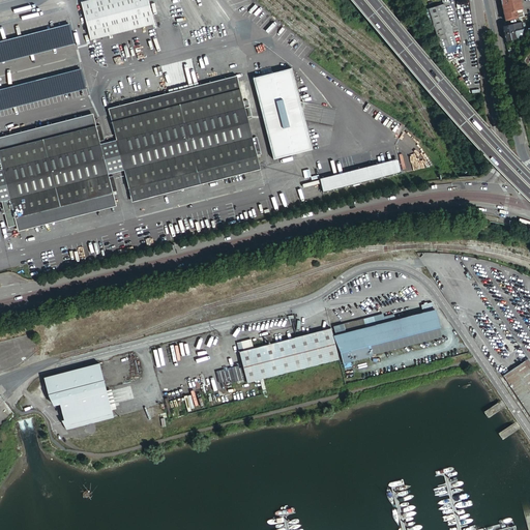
[(154,25),(147,0),(92,0),(81,3),(91,41),(154,25)]
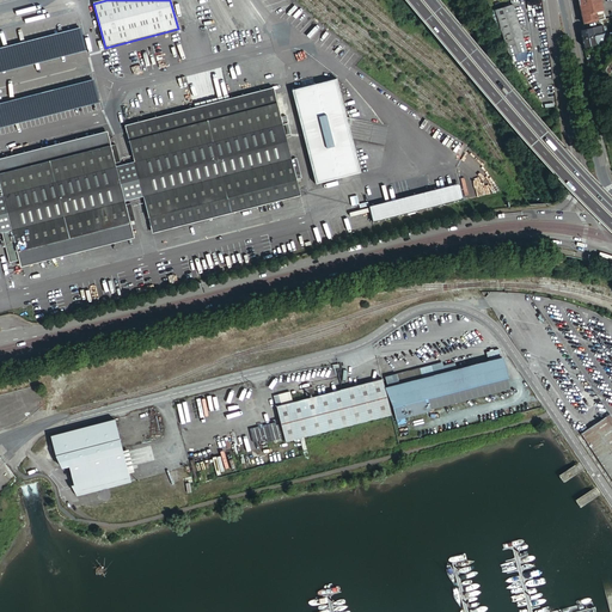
[(577,0),(583,24),(599,20),(597,12),(604,11),(601,0),(577,0)]
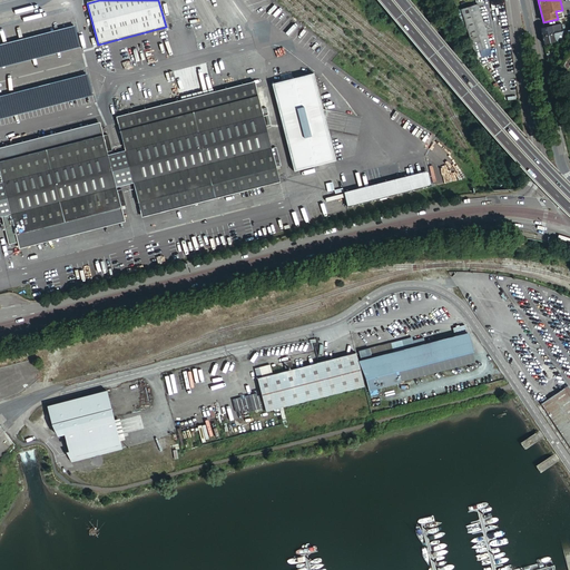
[(490,48),(478,5),(461,10),(458,11),(460,18),(463,17),(474,52),(490,48)]
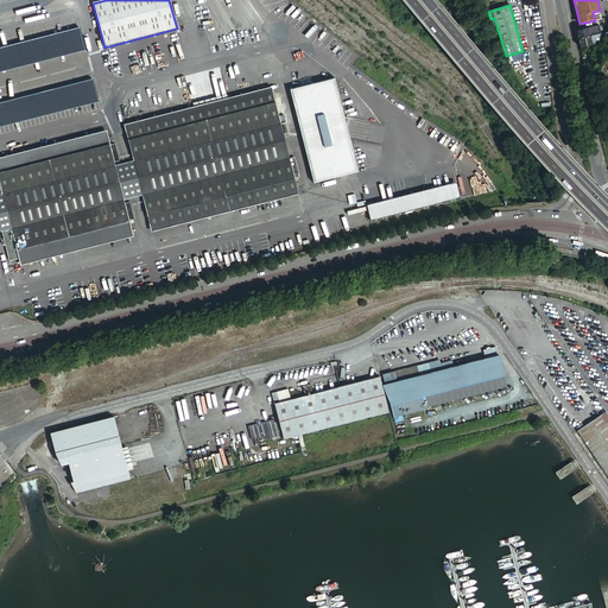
[(578,39),(601,33),(601,30),(589,32),(588,27),(576,30),(578,39)]
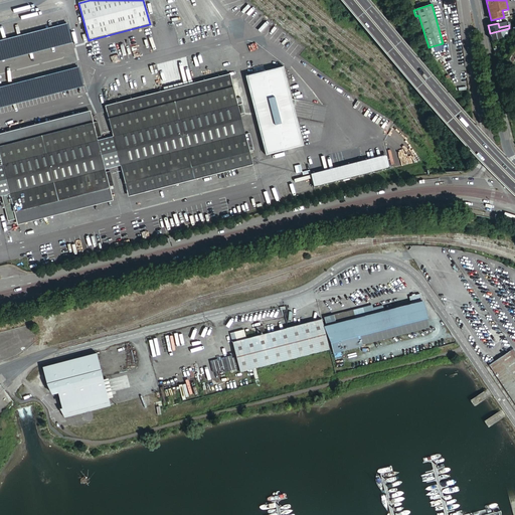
[(0,59),(72,41),(68,26),(0,43),(0,59)]
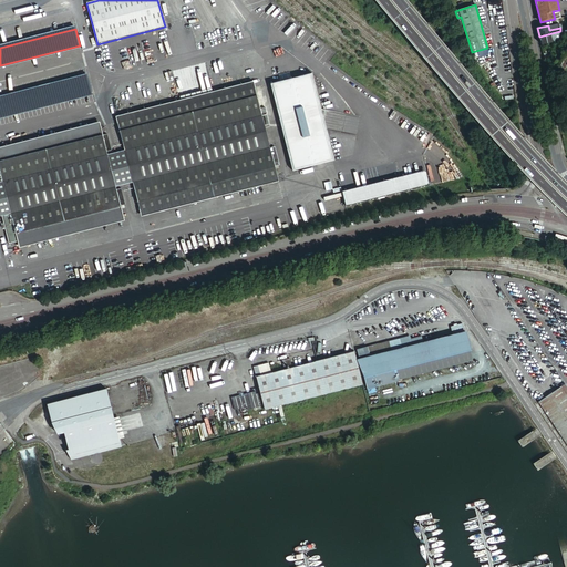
[(562,34),(560,31),(539,37),(540,43),(553,42),(552,37),(562,34)]
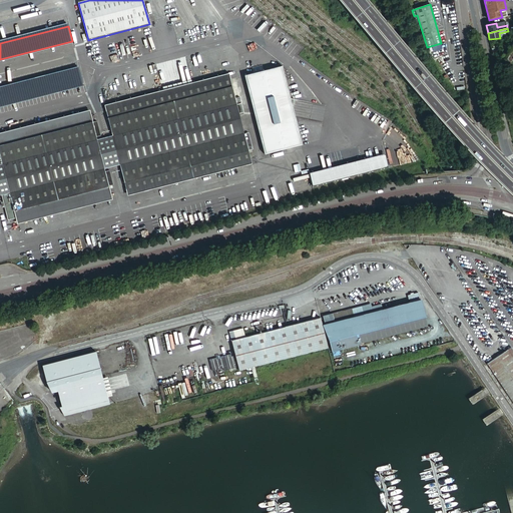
[(242,69),(265,154),(303,144),(294,111),(289,110),(291,100),(293,93),(289,92),(281,60),(242,69)]
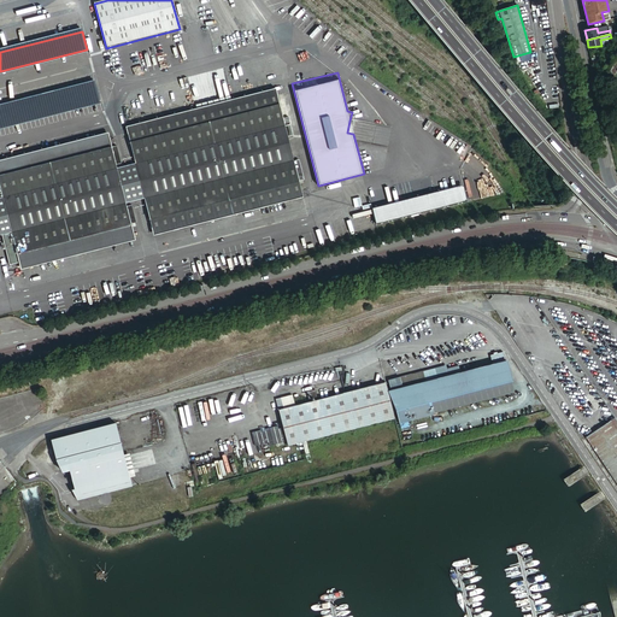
[(0,127),(100,101),(95,83),(0,107),(0,127)]
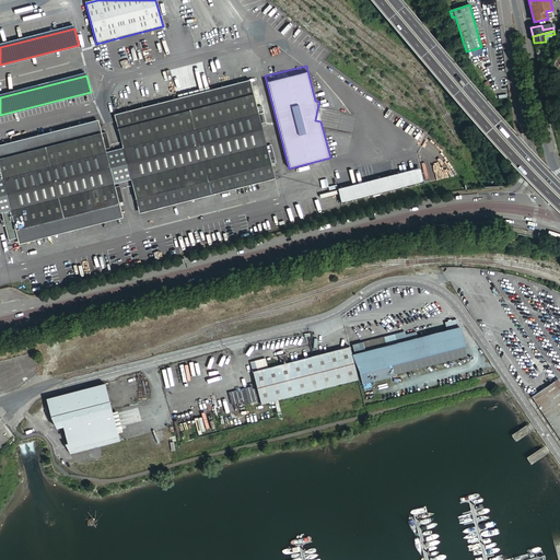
[(263,109),(255,79),(114,115),(116,121),(123,148),(131,179),(138,207),(242,181),(243,186),(275,178),(271,164),(276,163),(272,148),(267,149),(257,111),(263,109)]
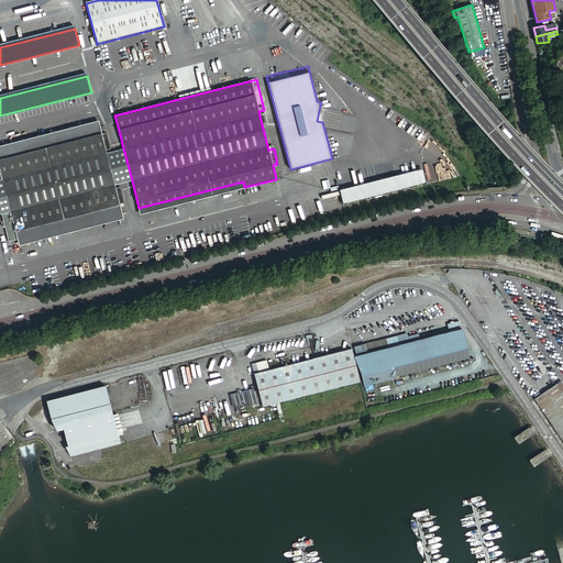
[(0,161),(102,134),(100,127),(0,151),(0,161)]
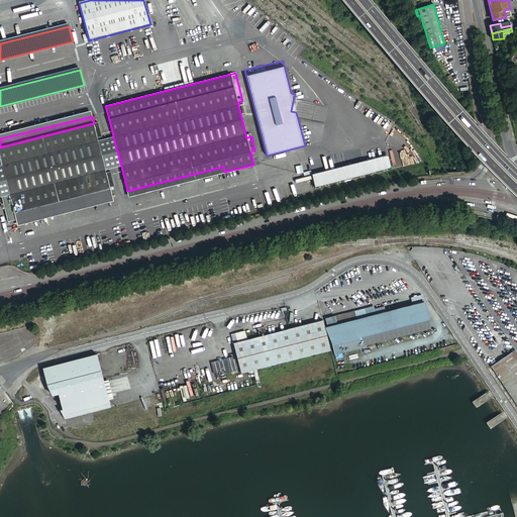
[(98,122),(94,123),(0,147),(0,157),(2,166),(10,194),(14,212),(110,188),(114,187),(110,172),(106,173),(105,170),(98,141),(98,138),(102,137),(98,122)]
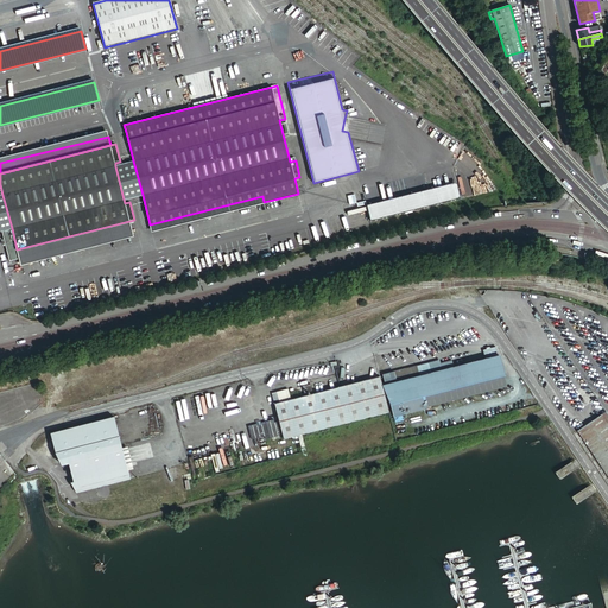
[(133,160),(115,166),(124,200),(143,195),(133,160)]
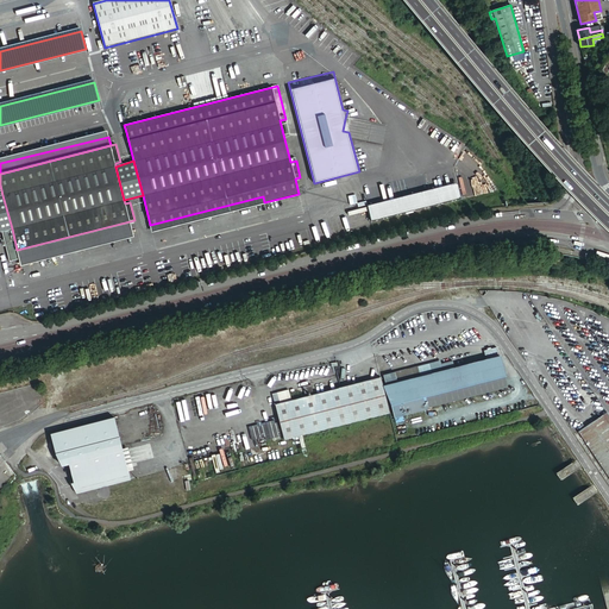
[(2,195),(0,195),(0,231),(12,228),(2,195)]
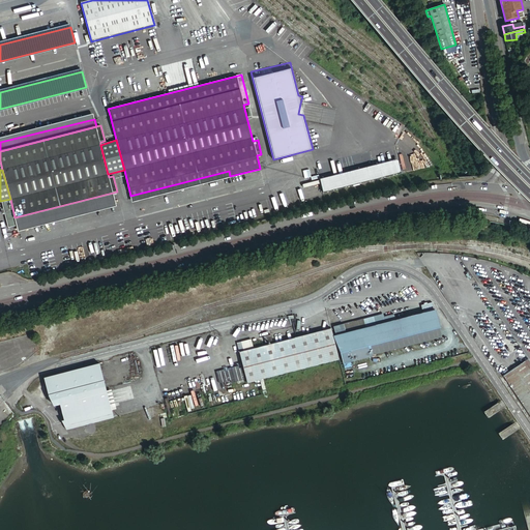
[(114,200),(113,193),(15,217),(17,225),(114,200)]
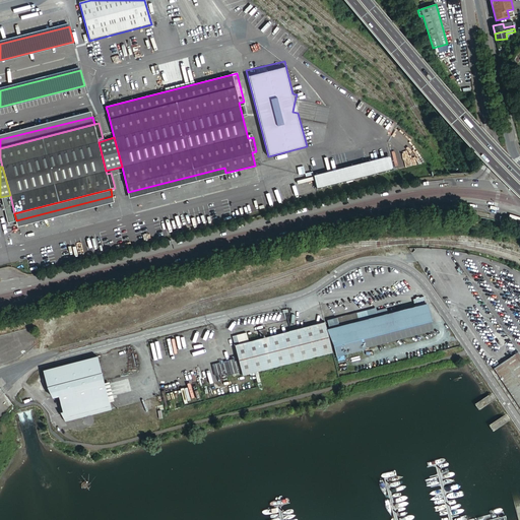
[(426,305),(407,310),(411,326),(431,321),(426,305)]
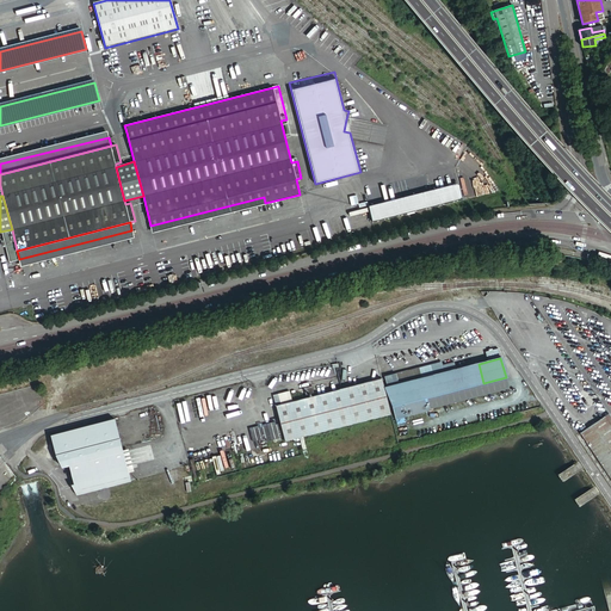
[(426,397),(483,383),(479,364),(455,370),(452,364),(440,366),(439,363),(383,377),(395,419),(430,411),(426,397)]
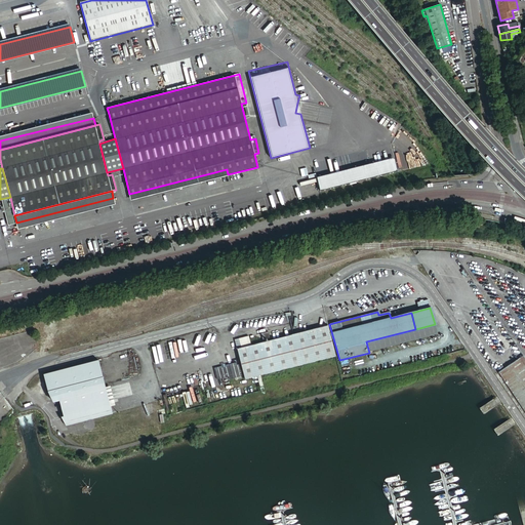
[(248,336),(234,340),(240,363),(241,367),(245,379),(335,356),(328,326),(251,346),(248,336)]
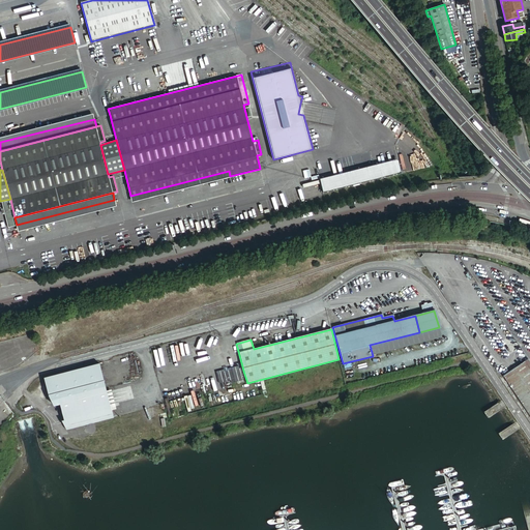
[(509,372),(505,375),(503,376),(529,415),(529,367),(525,361),(509,372)]
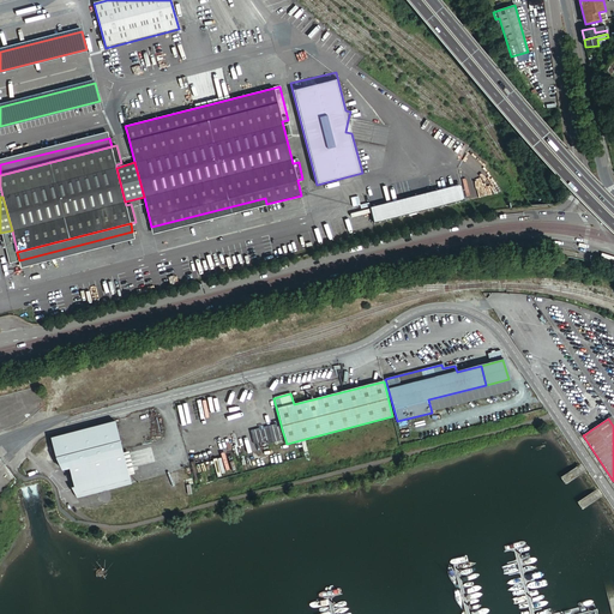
[(130,480),(114,422),(50,439),(56,462),(74,494),(130,480)]
